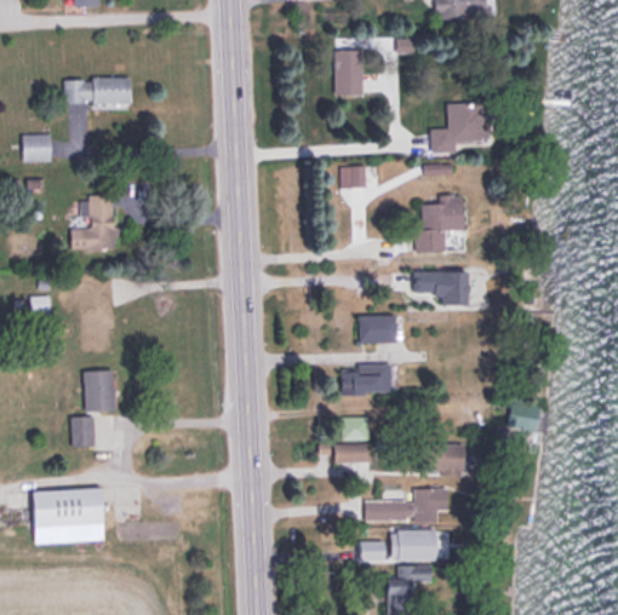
[(438,0),(439,19),(488,18),(487,0),(438,0)]
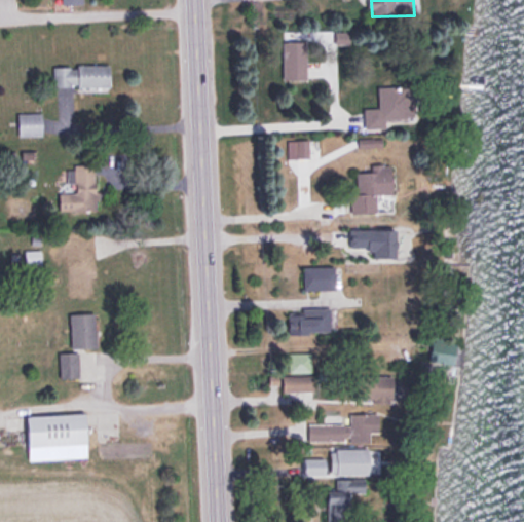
[(54,88),(112,88),(112,67),(54,67),(54,88)]
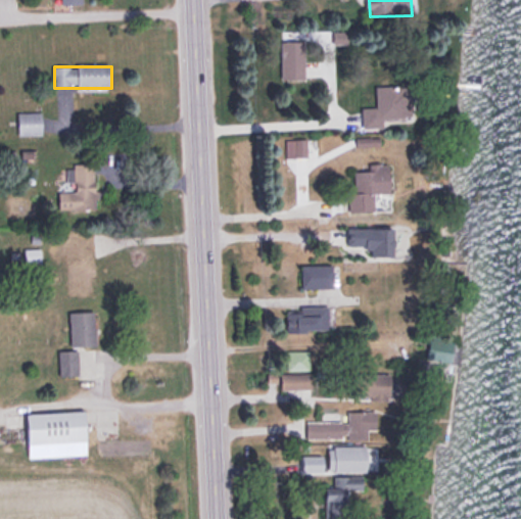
[(364,130),(385,130),(385,120),(414,120),(414,88),(378,88),(378,108),(364,108),(364,130)]
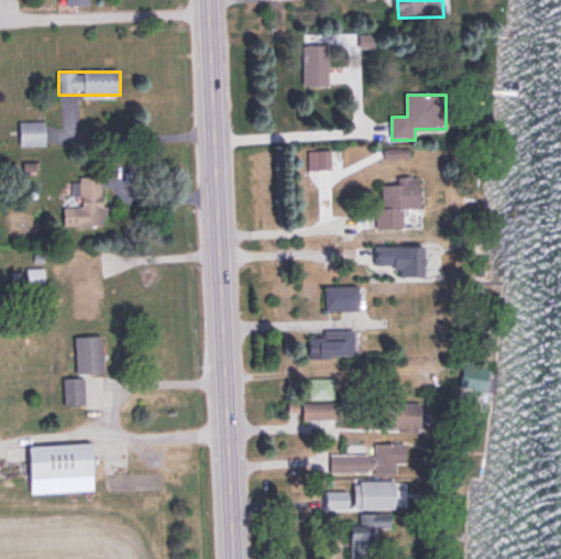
[(21,122),(21,148),(47,148),(47,122),(21,122)]
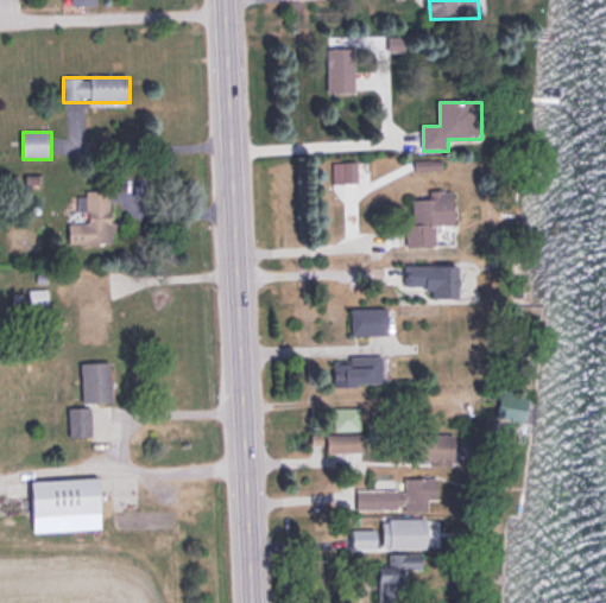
[(75,247),(113,247),(113,191),(75,191),(75,247)]
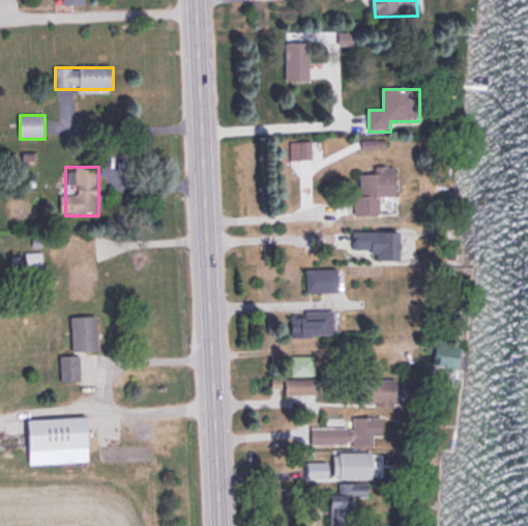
[(398,198),(397,169),(376,169),(376,175),(355,176),(355,217),(381,216),(381,198),(398,198)]
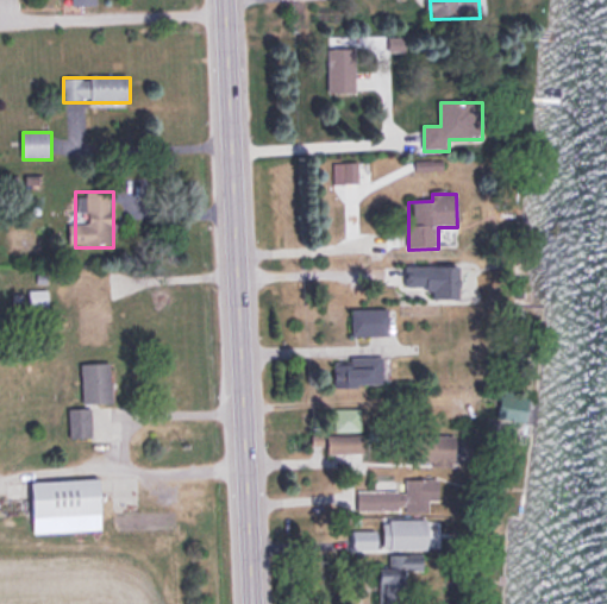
[(399,338),(399,312),(352,312),(352,338),(399,338)]
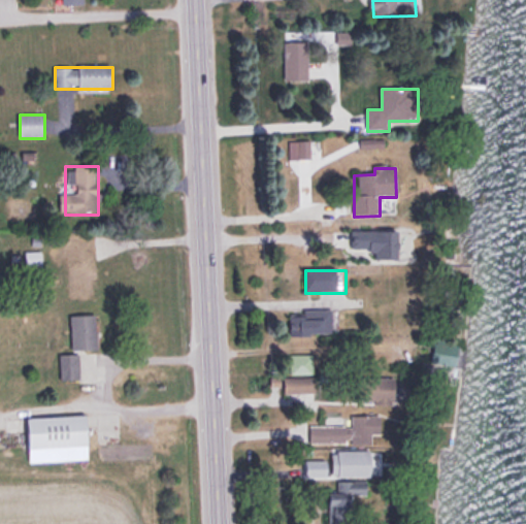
[(334,313),(291,313),(291,336),(334,336),(334,313)]
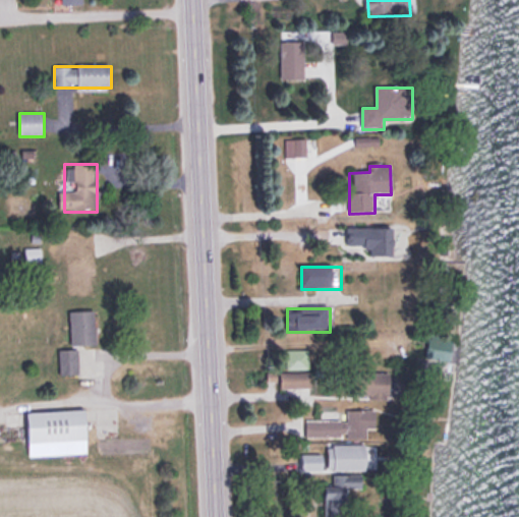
[(97,347),(97,312),(71,312),(71,347),(97,347)]
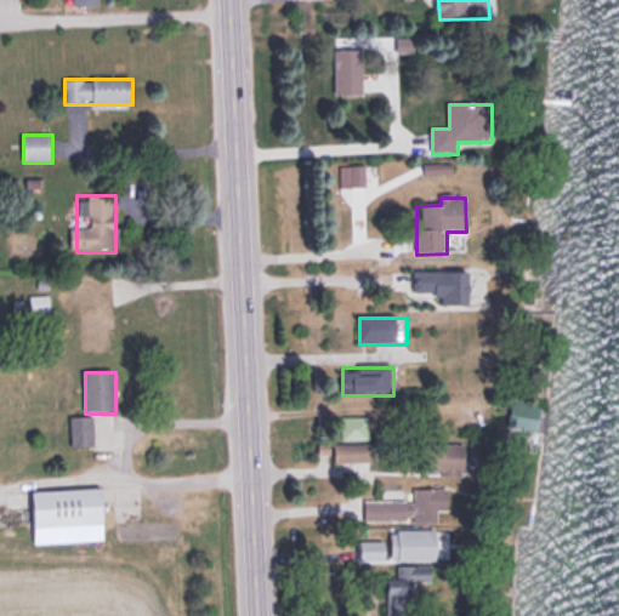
[(72,449),(96,449),(96,417),(72,417),(72,449)]
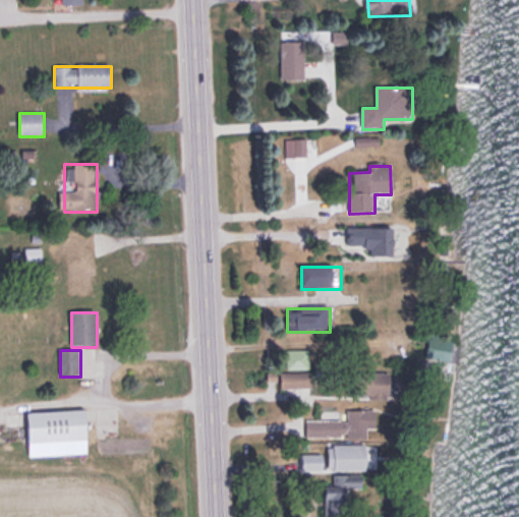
[(309,351),(285,351),(285,370),(309,370),(309,351)]
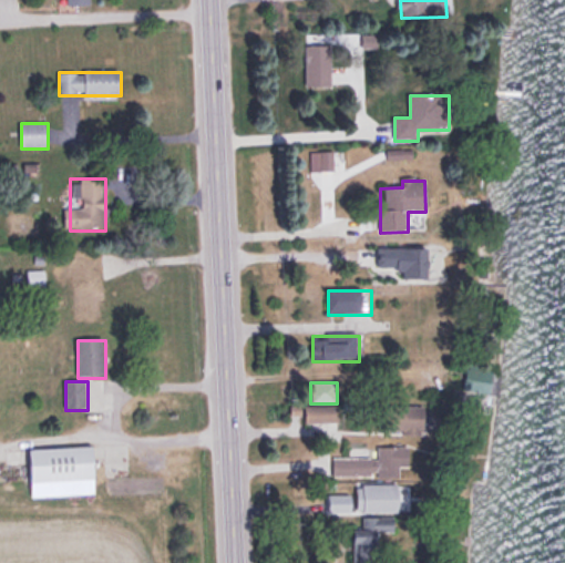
[(306,426),(340,426),(340,407),(306,407),(306,426)]
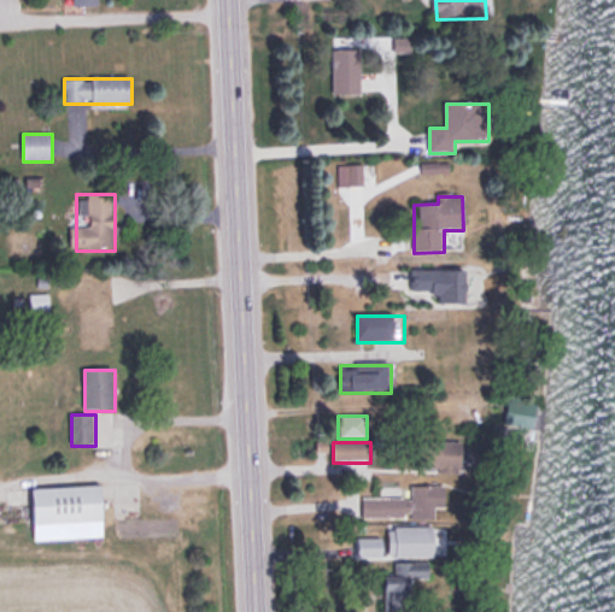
[(463,442),(425,442),(425,472),(463,472),(463,442)]
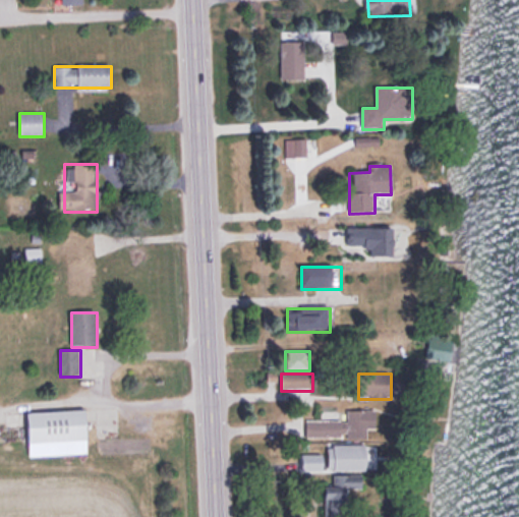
[(27,412),(29,457),(89,455),(87,410),(27,412)]
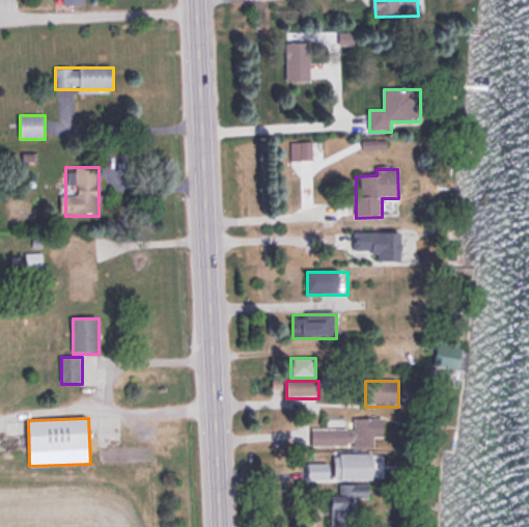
[(312,430),(312,447),(374,449),(376,438),(384,439),(384,420),(354,419),(354,431),(312,430)]
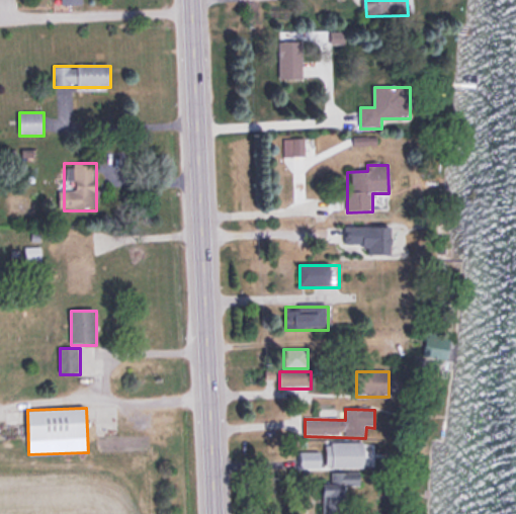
[(349,442),(329,442),(329,458),(349,458),(349,442)]
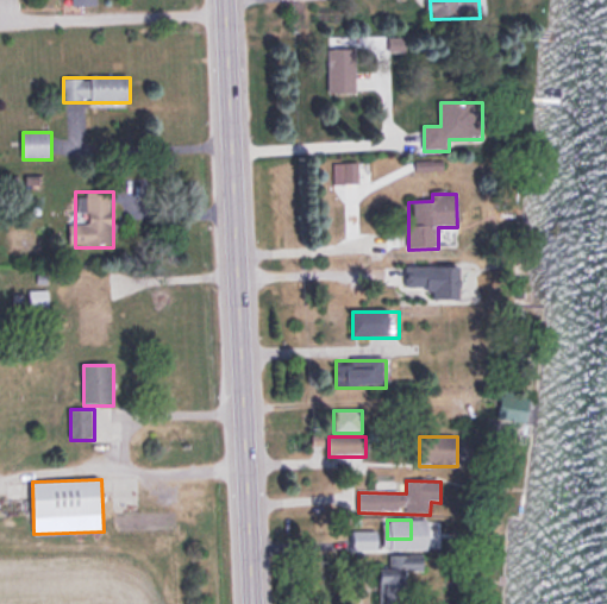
[(408,603),(408,573),(425,572),(425,555),(392,555),(392,568),(381,568),(381,603),(408,603)]
